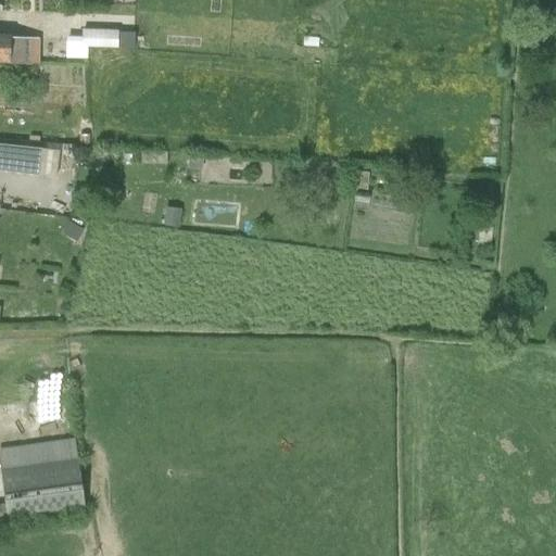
[(123,27),(122,45),(137,45),(137,27),(123,27)]
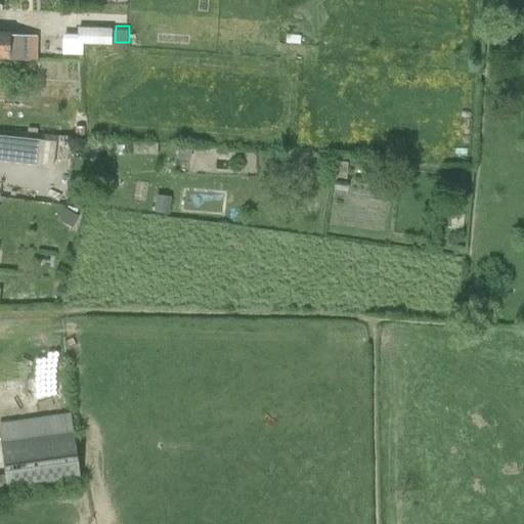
[(112,28),(94,28),(77,28),(77,35),(77,43),(82,44),(93,44),(111,44),(112,28)]
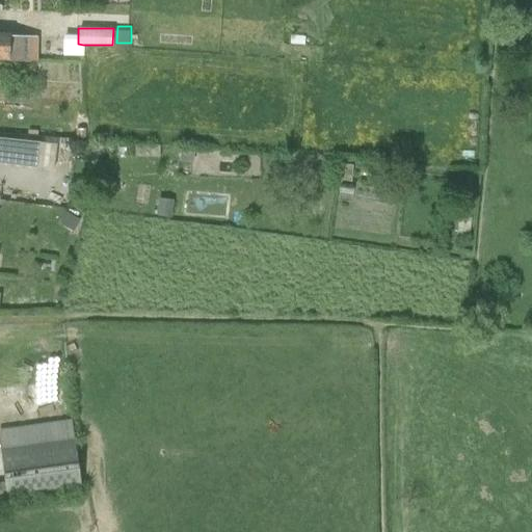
[(9,32),(0,31),(0,59),(9,60),(29,61),(29,35),(9,35),(9,32)]
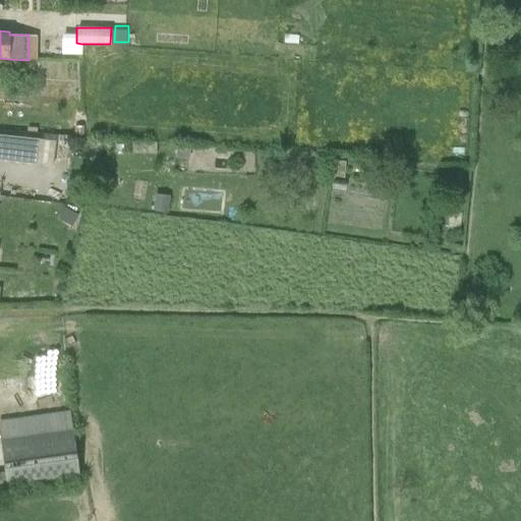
[(0,134),(0,159),(36,164),(39,138),(0,134)]
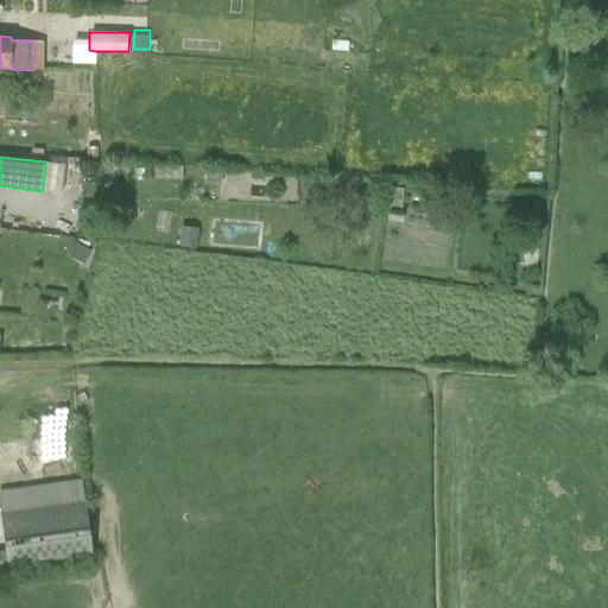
[(204,169),(203,184),(219,185),(221,171),(204,169)]
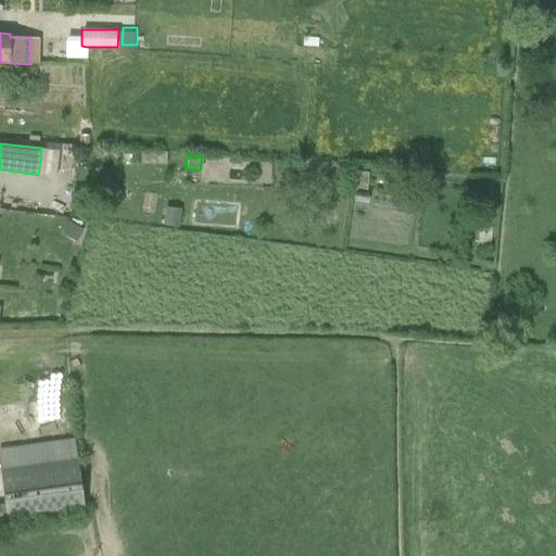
[(177,227),(180,209),(165,206),(162,224),(177,227)]
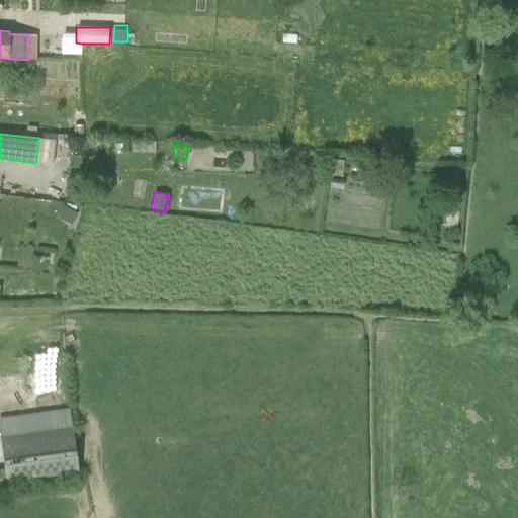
[(0,419),(0,434),(0,438),(7,487),(79,477),(70,410),(0,419)]
